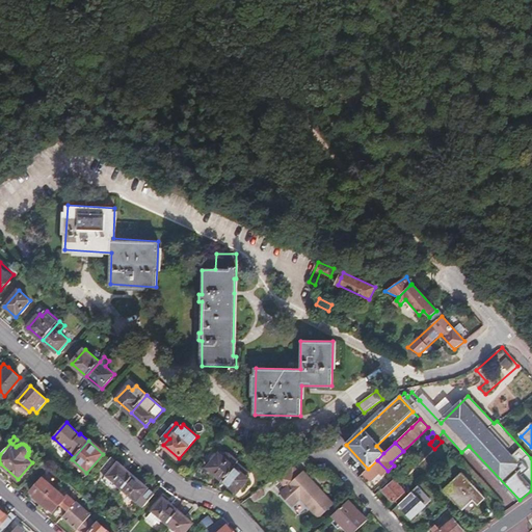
[(223,480),(239,461),(241,459),(229,449),(223,455),(220,453),(208,467),(223,480)]
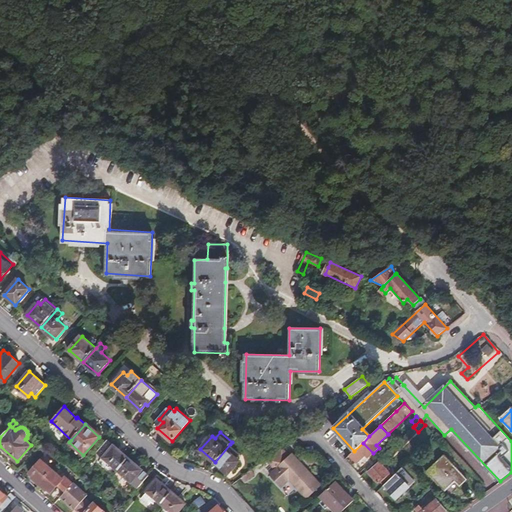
[(108,439),(97,451),(118,469),(129,457),(108,439)]
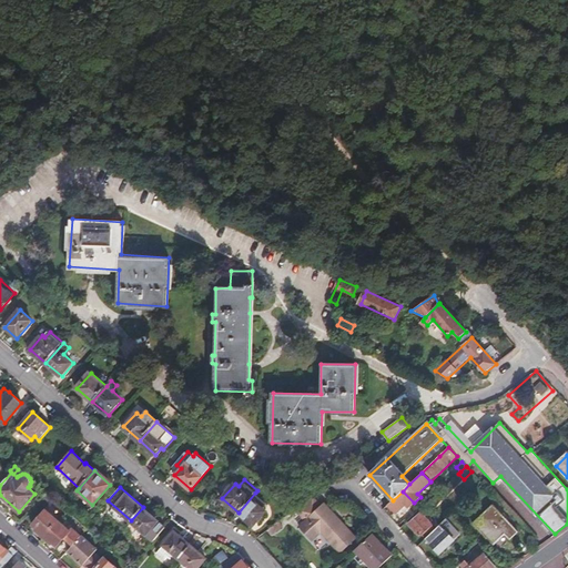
[(414,503),(403,492),(393,500),(384,508),(391,516),(396,511),(396,513),(405,505),(408,508),(414,503)]
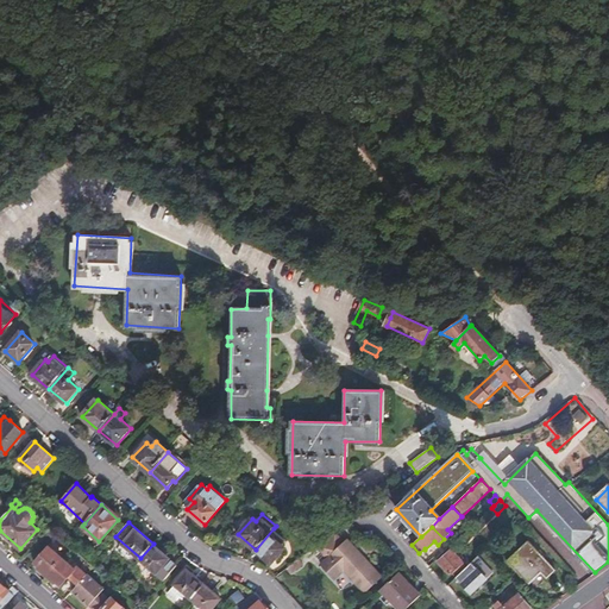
[(274,528),(256,550),(272,564),(287,547),(282,544),(287,539),(274,528)]
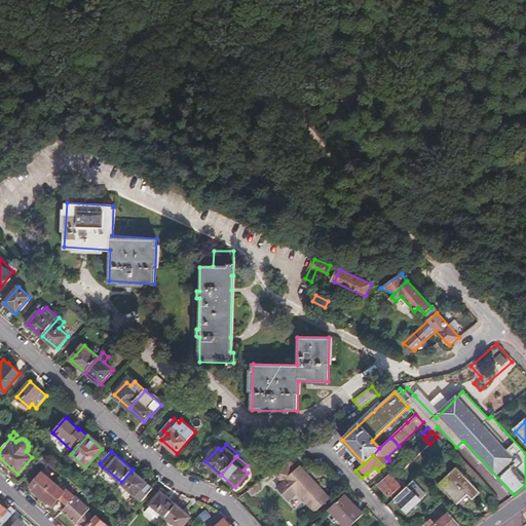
[(283,483),(297,470),(290,461),(273,473),(273,474),(283,483)]
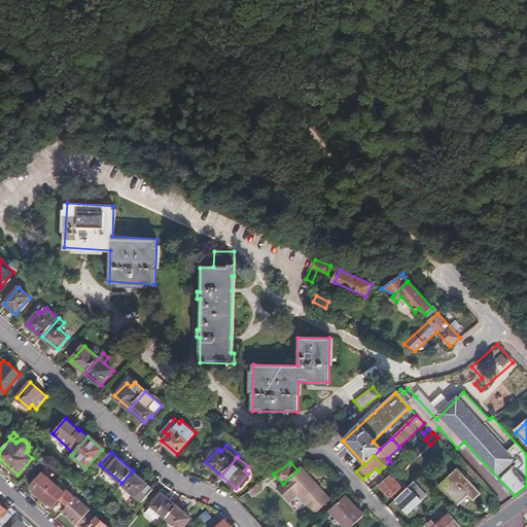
[(456,467),(437,486),(458,506),(468,497),(471,500),(480,492),(456,467)]
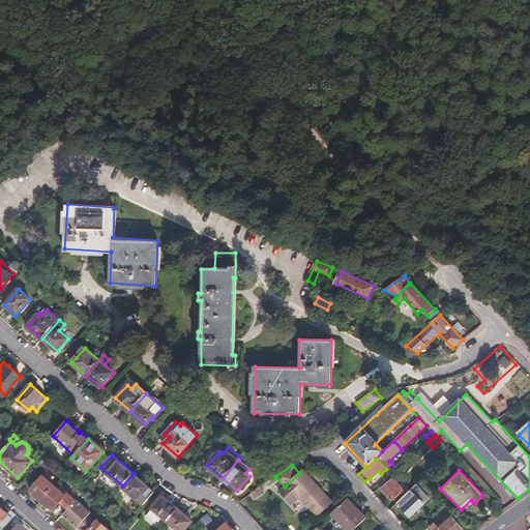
[(316,517),(331,502),(302,471),(299,473),(285,487),(280,492),(290,504),(297,498),(316,517)]
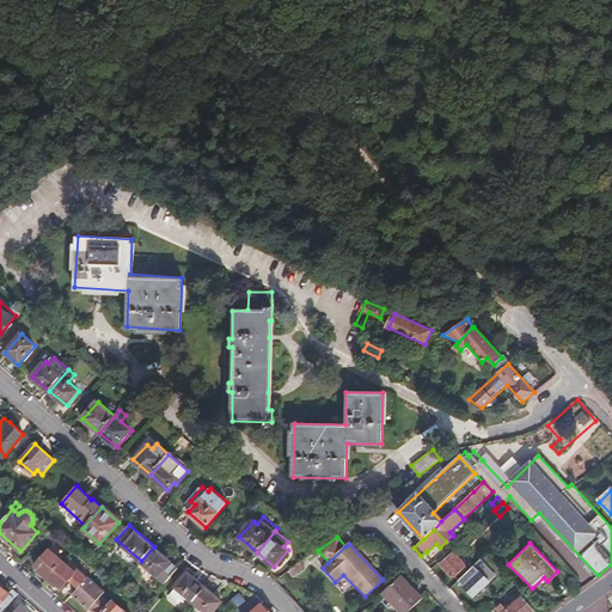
[(172,562),(154,546),(141,561),(135,567),(142,574),(144,579),(148,582),(148,583),(150,583),(151,583),(152,583),(152,582),(158,576),(159,577),(172,562)]
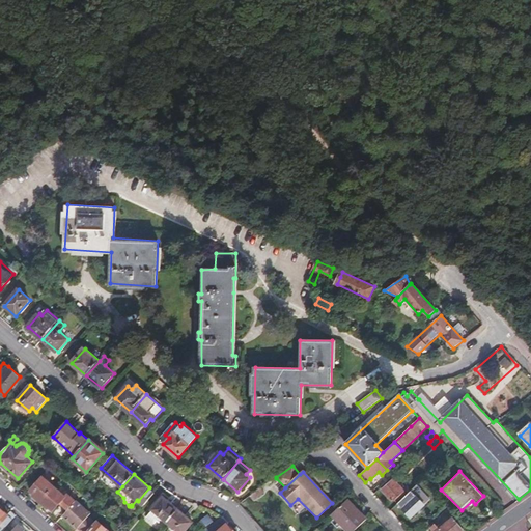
[(33,495),(40,502),(55,486),(43,476),(30,490),(34,493),(33,495)]
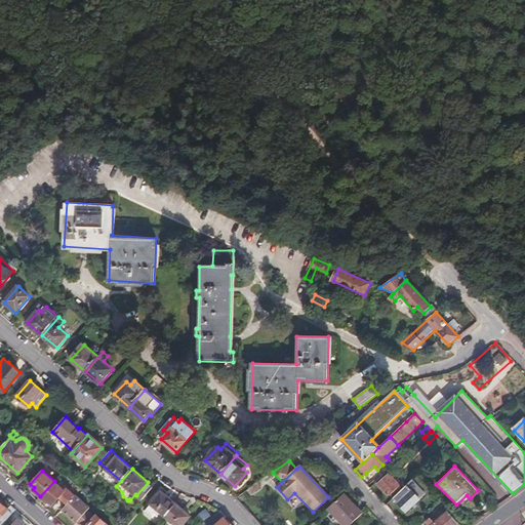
[(388,476),(376,487),(387,497),(391,494),(393,495),(400,488),(388,476)]
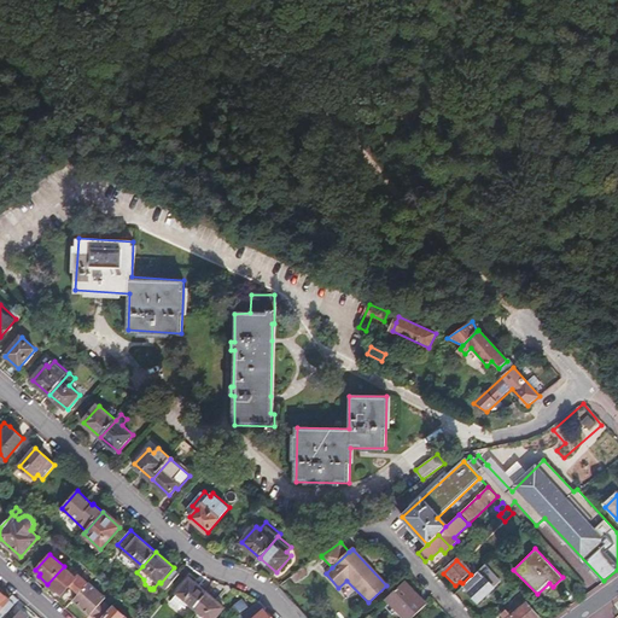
[(485,565),(462,587),(478,604),(501,582),(485,565)]
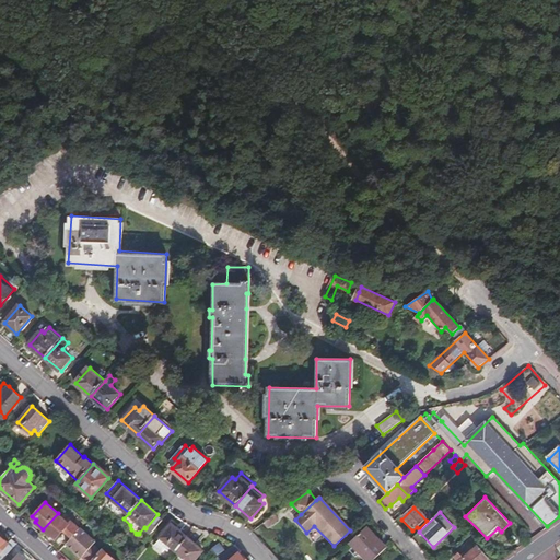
[(58,513),(43,529),(50,537),(53,534),(57,538),(65,529),(73,537),(73,536),(80,529),(80,528),(72,522),(70,524),(63,518),(58,513)]
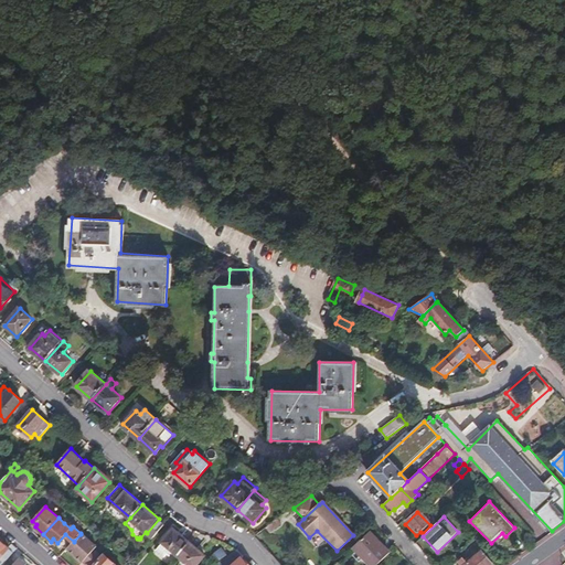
[(281,524),(278,520),(270,525),(268,526),(272,532),(281,524)]
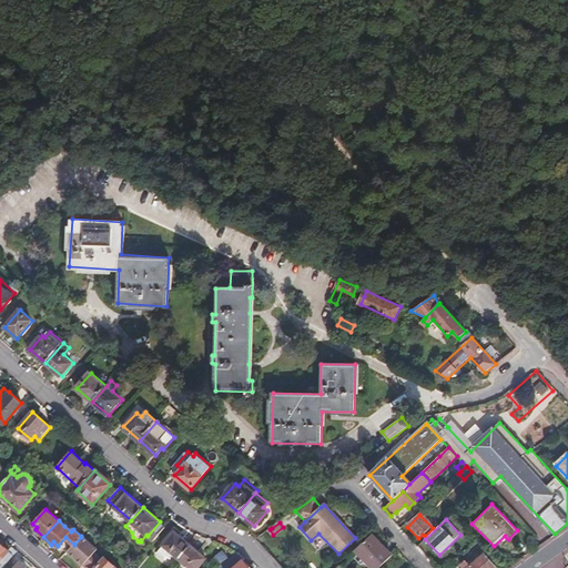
[(179,557),(190,544),(175,530),(163,544),(164,546),(159,553),(166,559),(172,553),(179,557)]
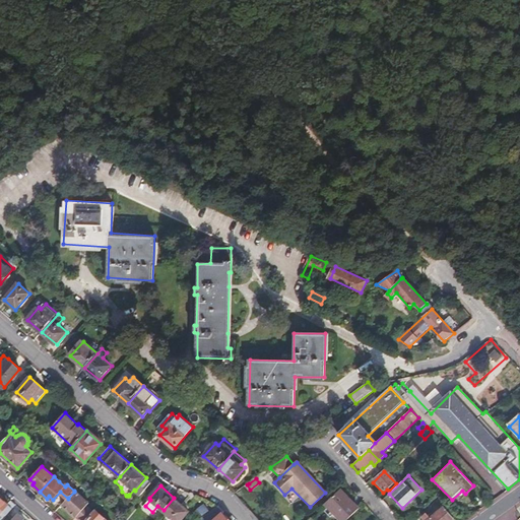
[(341,489),(325,503),(340,519),(344,519),(359,508),(341,489)]
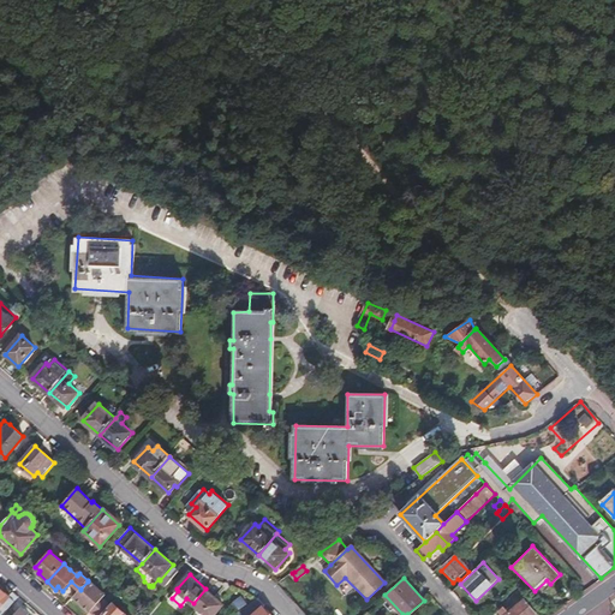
[(75,596),(95,614),(100,614),(111,604),(103,598),(106,595),(89,579),(88,580),(88,581),(81,589),(81,590),(75,596)]
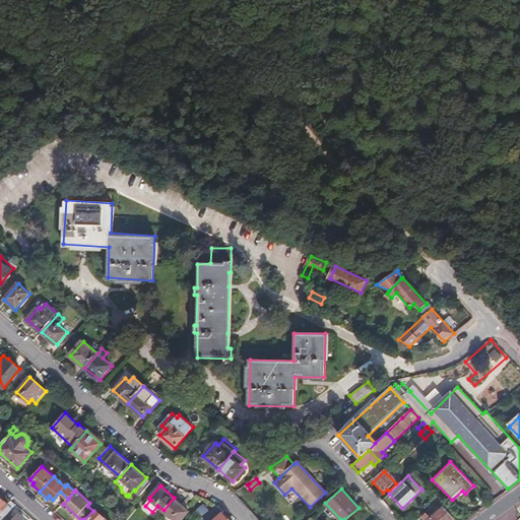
[(8,502),(0,495),(0,519),(7,514),(16,504),(11,499),(8,502)]
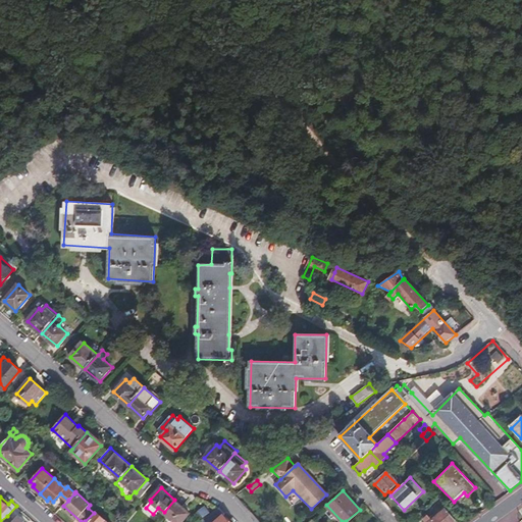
[(179,521),(189,512),(174,500),(164,512),(174,521),(179,521)]
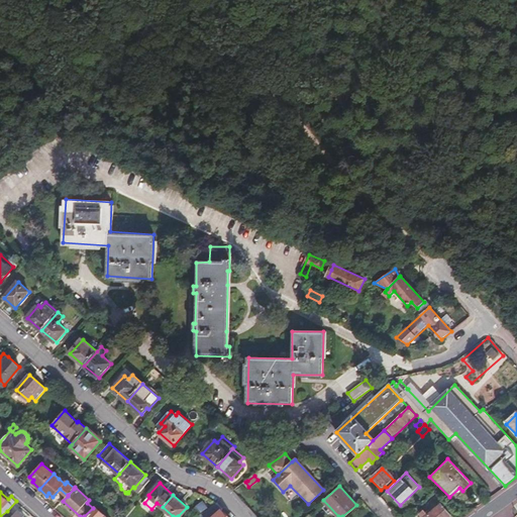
[(203,501),(197,506),(202,512),(208,507),(203,501)]
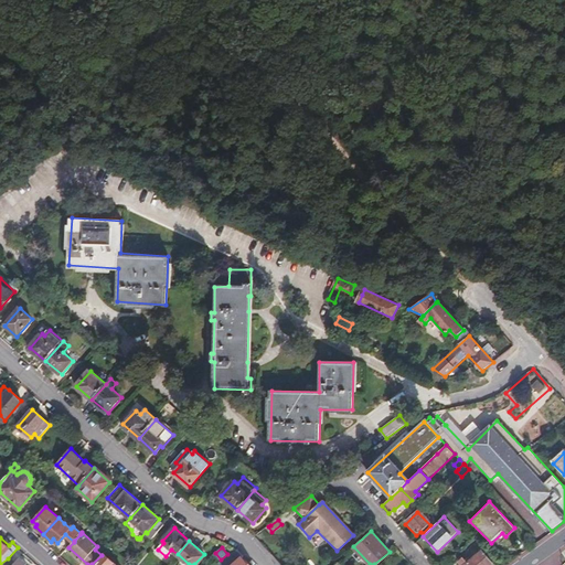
[(249,564),(242,557),(236,550),(217,563),(219,564),(249,564)]
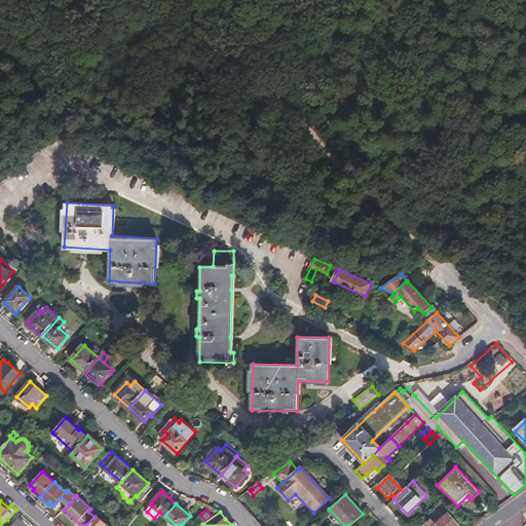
[(431,519),(426,523),(428,525),(457,525),(458,525),(449,514),(436,524),(431,519)]
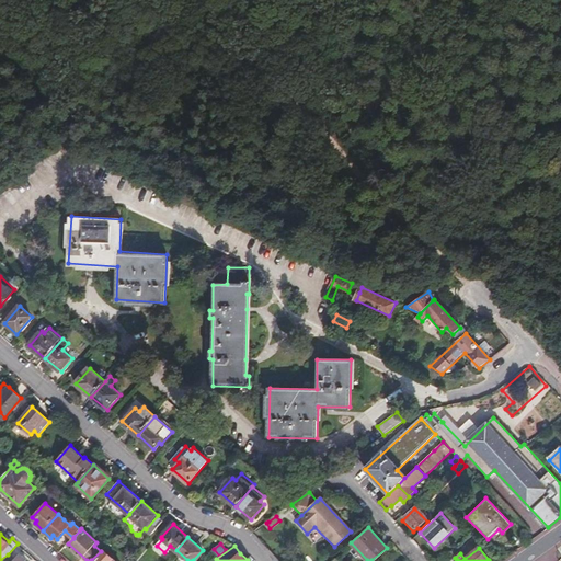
[(114,560),(103,551),(94,560),(114,560)]
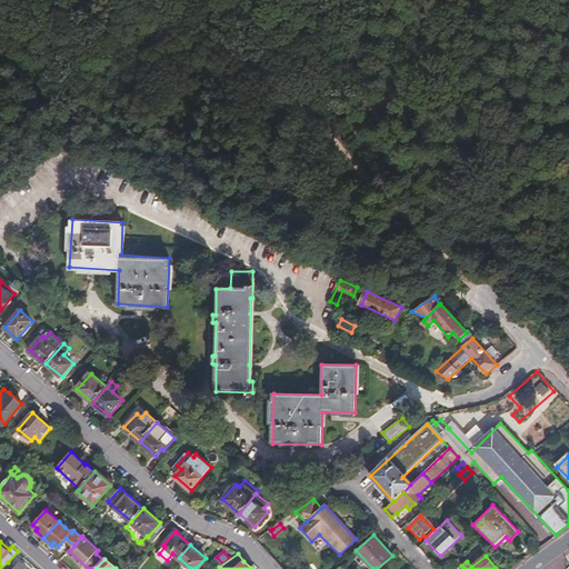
All buildings are outlined.
